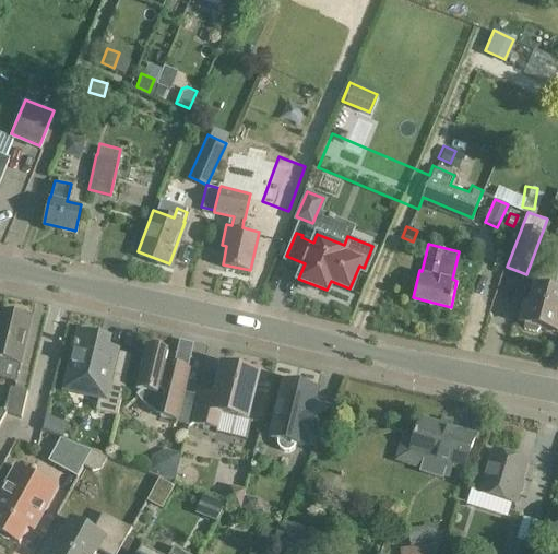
[(524,301),(520,319),(557,328),(557,289),(535,283),(530,302),(524,301)]
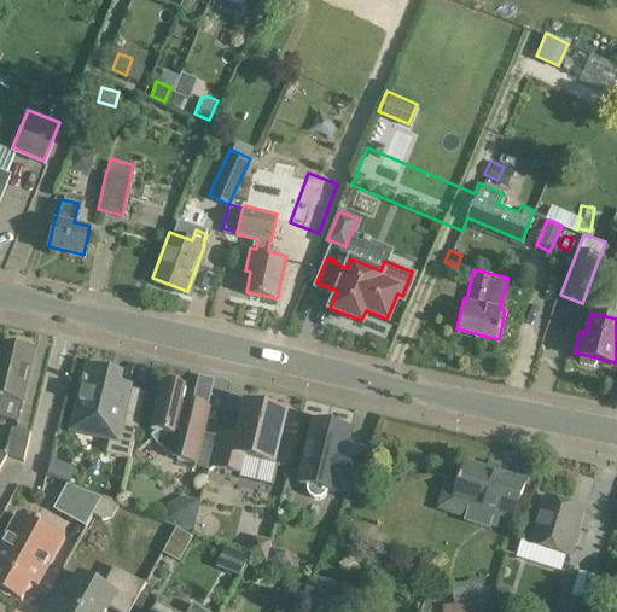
[(0,392),(22,398),(34,349),(19,345),(19,343),(17,341),(7,338),(4,339),(4,341),(0,339),(0,392)]
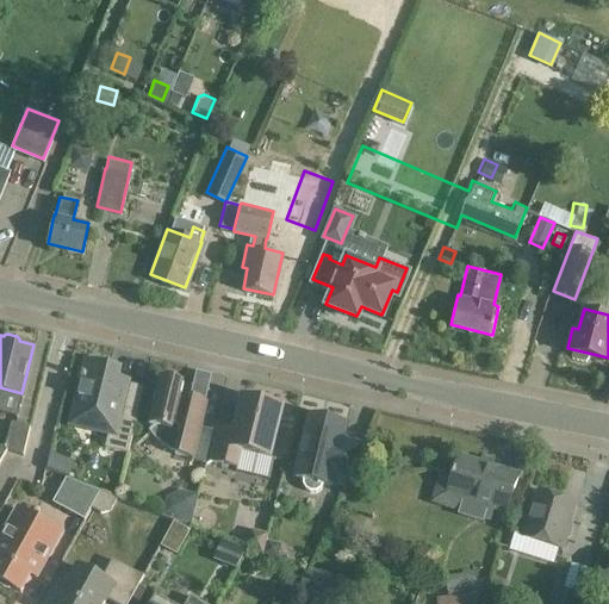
[(85,356),(69,421),(107,430),(104,444),(126,450),(137,409),(122,404),(128,379),(128,377),(117,374),(119,365),(85,356)]
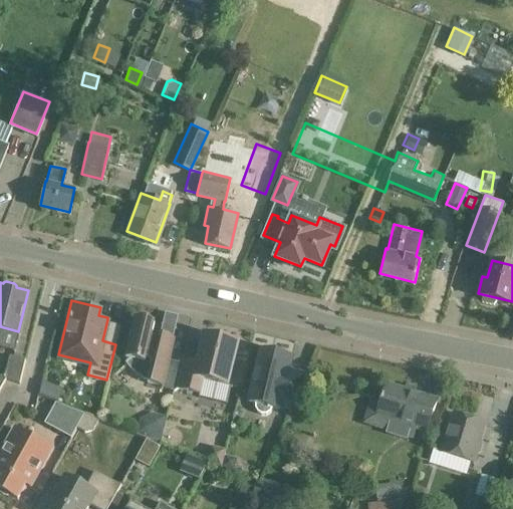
[(171,331),(175,311),(162,309),(158,329),(171,331)]
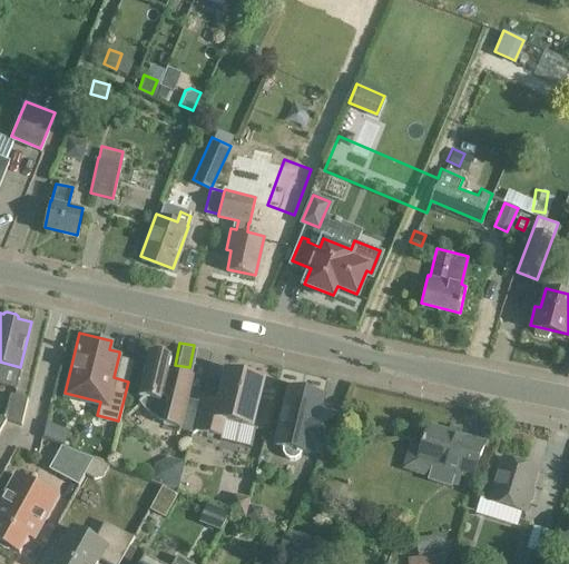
[(192,373),(175,368),(174,373),(166,372),(170,355),(148,349),(138,393),(145,394),(138,399),(143,406),(149,413),(163,421),(189,427),(197,399),(186,396),(192,373)]
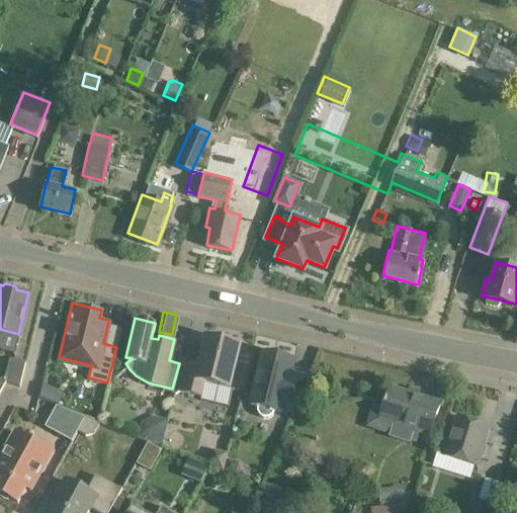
[(203,379),(228,386),(237,352),(239,343),(205,335),(198,363),(185,360),(178,389),(200,394),(203,379)]
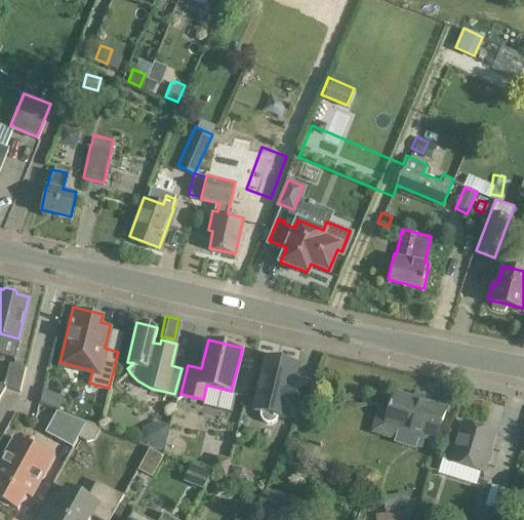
[(285,413),(295,415),(312,380),(294,375),(297,361),(266,354),(252,407),(260,409),(259,414),(262,420),(266,422),(270,423),(274,421),(276,417),(277,413),(284,415),(285,413)]
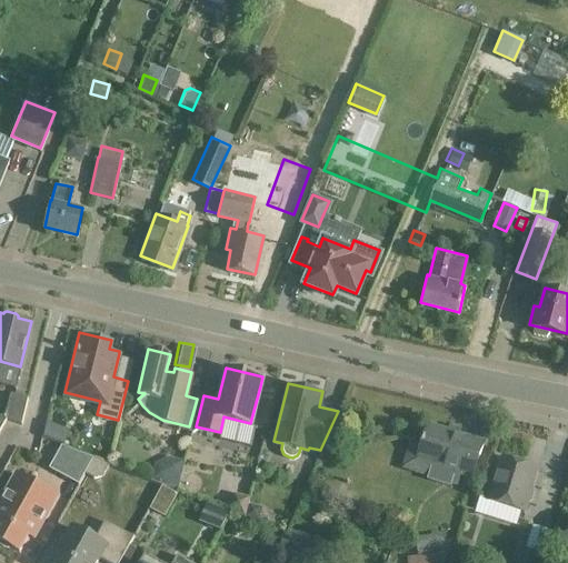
[(8,389),(2,413),(20,420),(26,393),(8,389)]
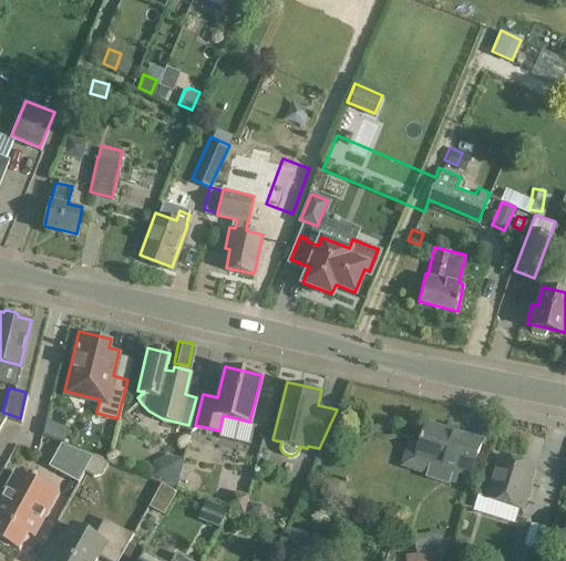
[(420,443),(415,456),(453,468),(470,473),(481,437),(426,419),(420,443)]
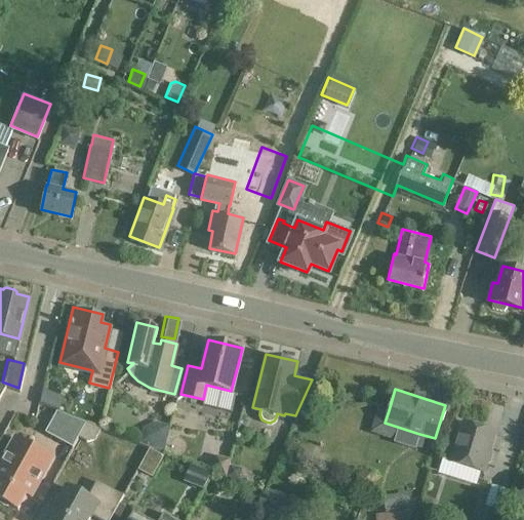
[(85,420),(54,407),(43,429),(71,444),(77,434),(85,420)]
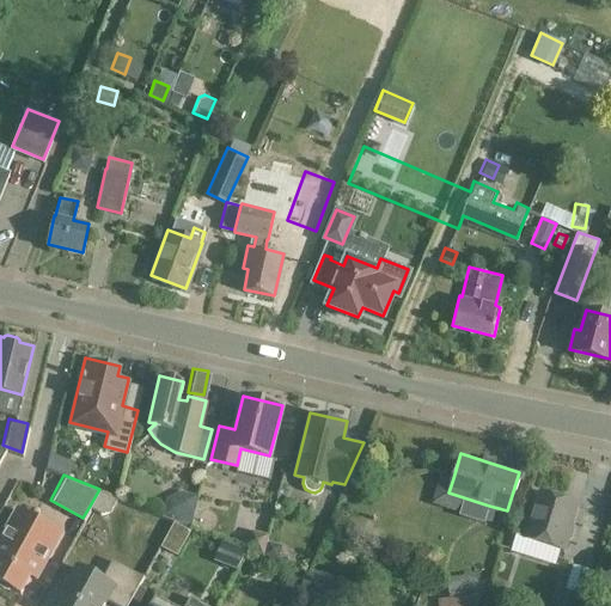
[(160,513),(175,519),(190,525),(197,491),(179,487),(165,494),(160,513)]
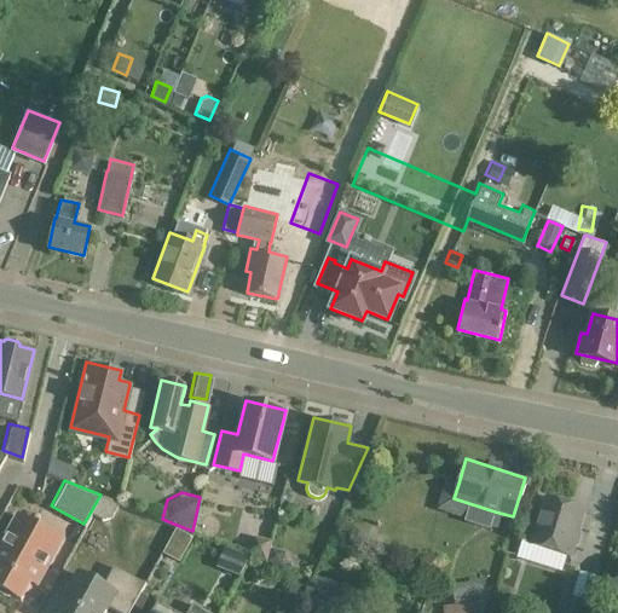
[(100,495),(91,512),(99,516),(110,514),(116,501),(100,495)]
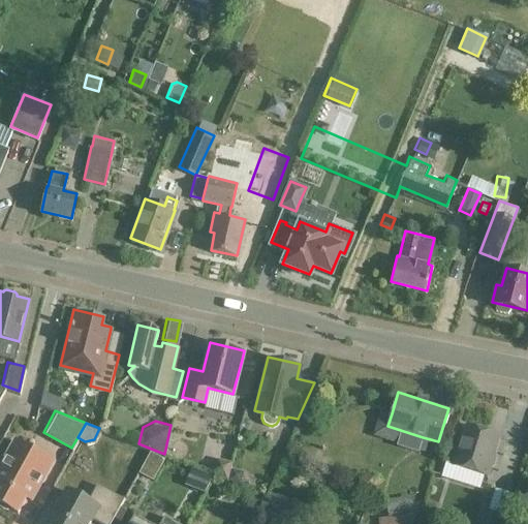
[(498,434),(465,424),(454,463),(487,473),(498,434)]
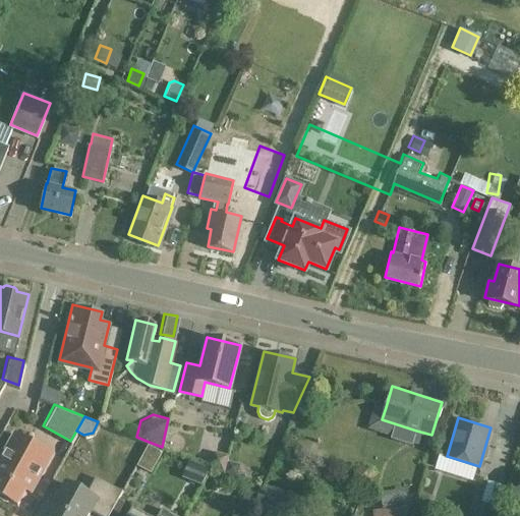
[(25,488),(31,491),(52,452),(14,432),(0,457),(0,493),(17,503),(25,488)]
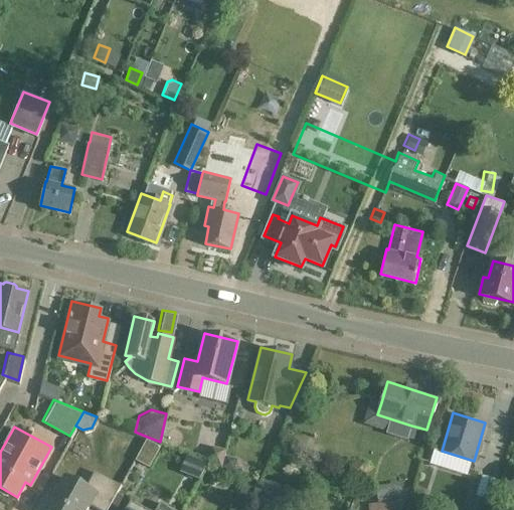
[(145,440),(133,461),(146,468),(158,447),(145,440)]
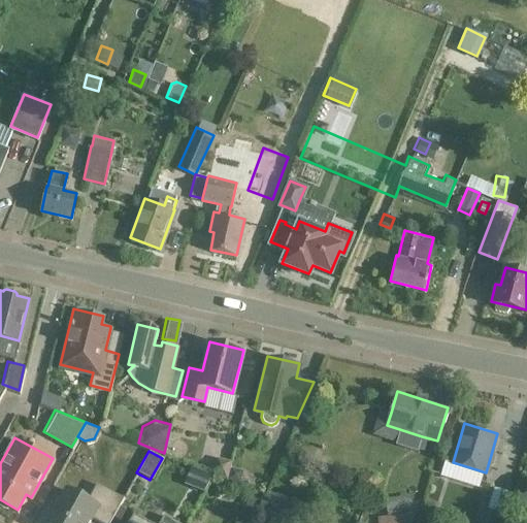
[(230,467),(232,460),(216,456),(211,471),(227,478),(230,467)]
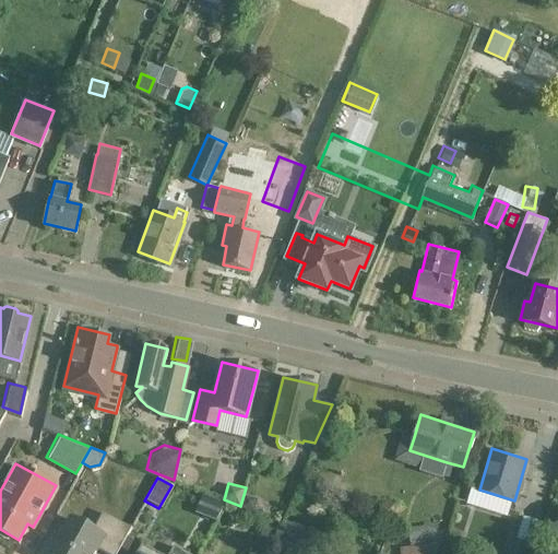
[(244,495),(240,506),(250,508),(252,497),(244,495)]
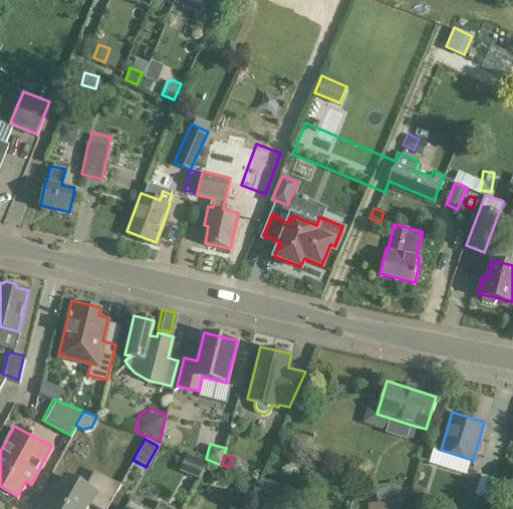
[(84,508),(89,502),(101,508),(105,508),(120,483),(94,468),(85,485),(79,482),(76,487),(63,479),(46,508),(84,508)]
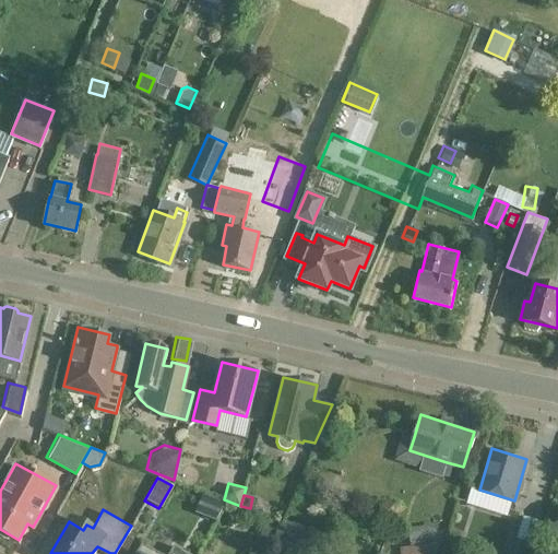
[(284,520),(281,531),(294,534),(297,523),(284,520)]
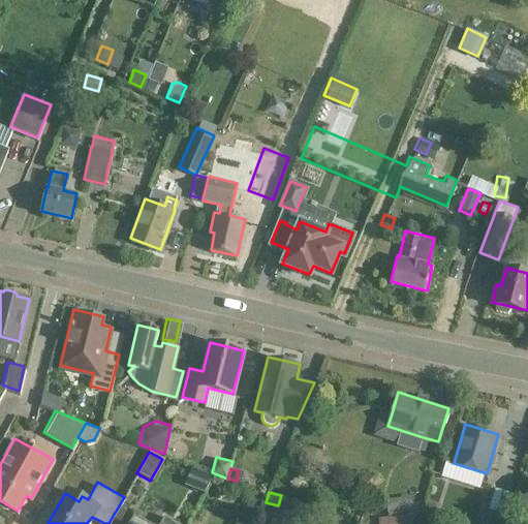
[(248,497),(245,506),(257,512),(261,502),(248,497)]
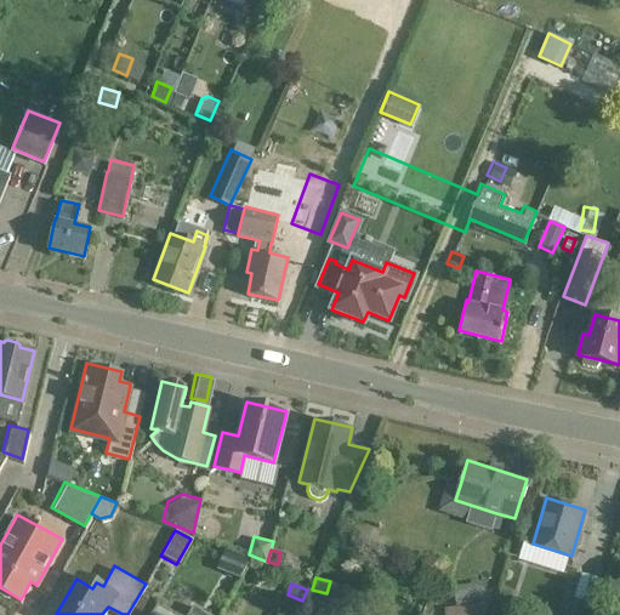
[(485,601),(482,584),(453,588),(455,602),(444,604),(445,614),(477,614),(475,603),(485,601)]
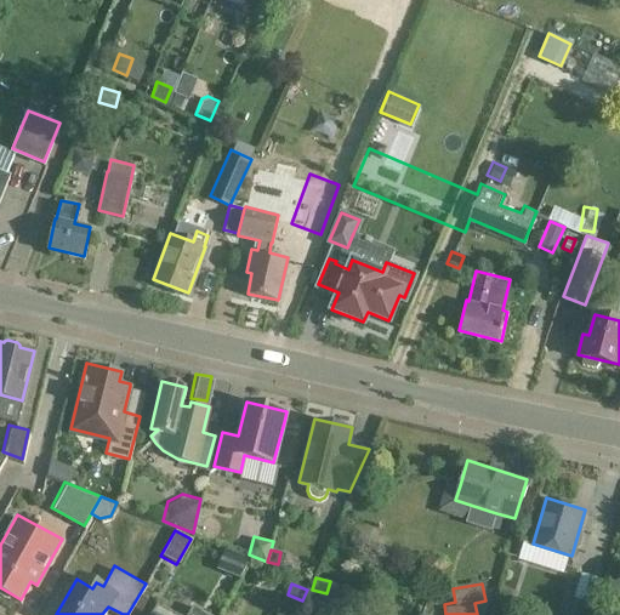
[(587,614),(592,607),(570,597),(562,614),(587,614)]
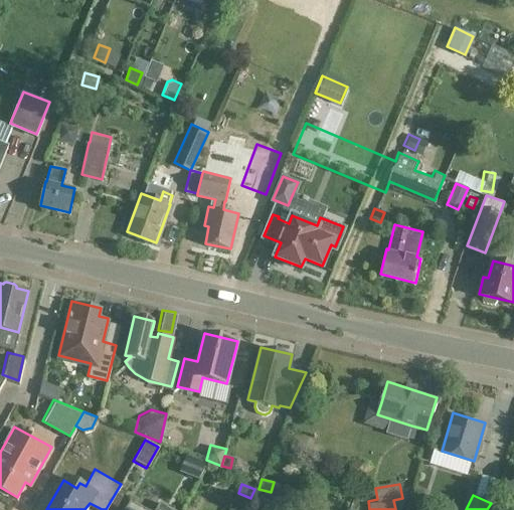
[(176,509),(160,500),(154,509),(151,509),(131,498),(124,509),(176,509)]
